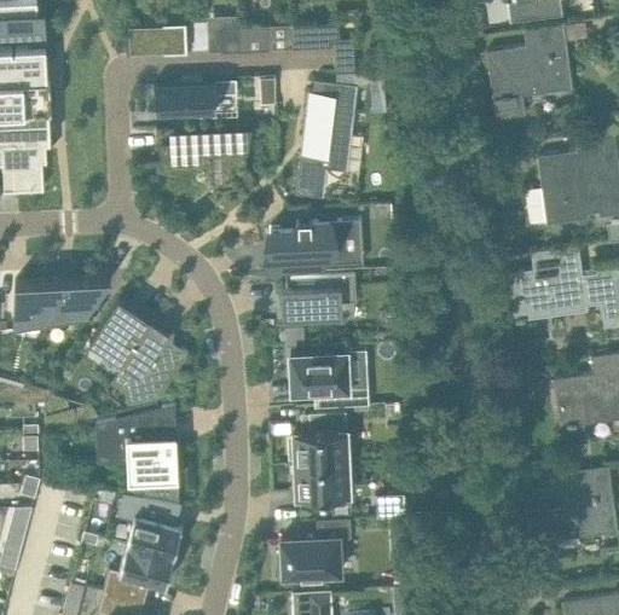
[(36,0),(28,0),(0,1),(0,40),(47,38),(47,36),(45,36),(44,11),(38,11),(36,0)]
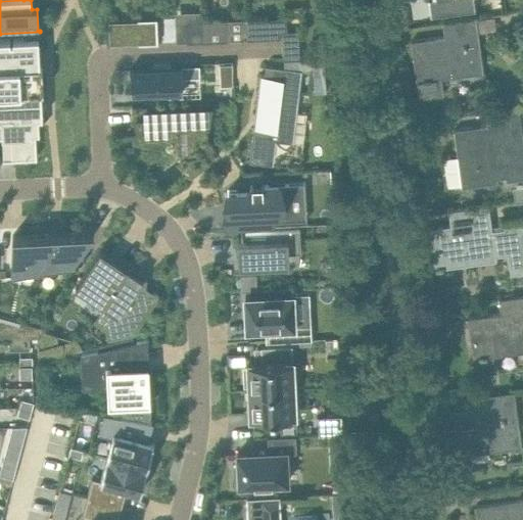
[(483,76),(475,20),(442,26),(444,40),(411,44),(419,101),(443,97),(441,82),(483,76)]
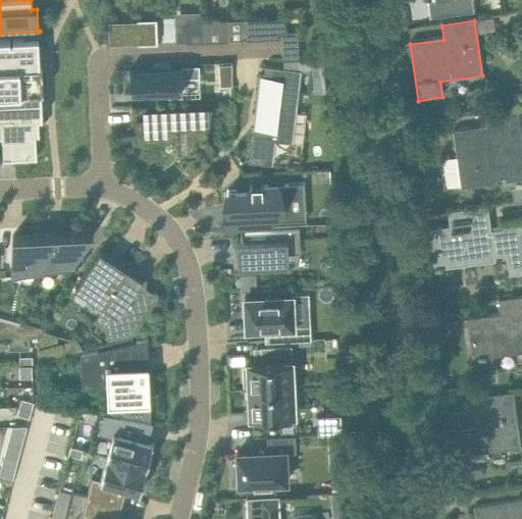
[(156,22),(138,22),(139,48),(157,47),(156,22)]
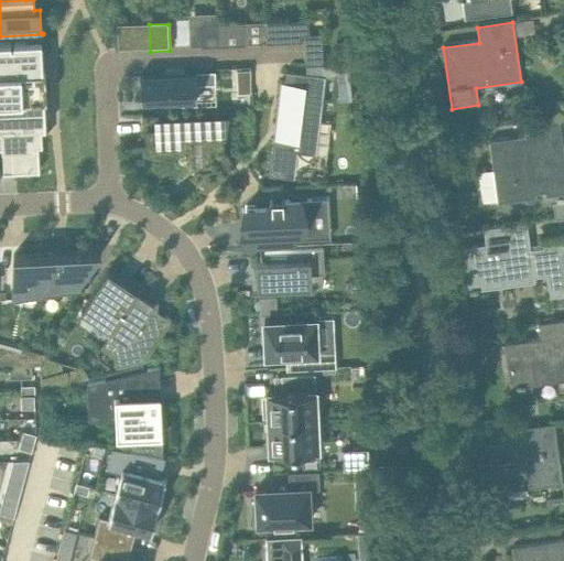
[(218,25),(219,49),(245,47),(243,24),(218,25)]
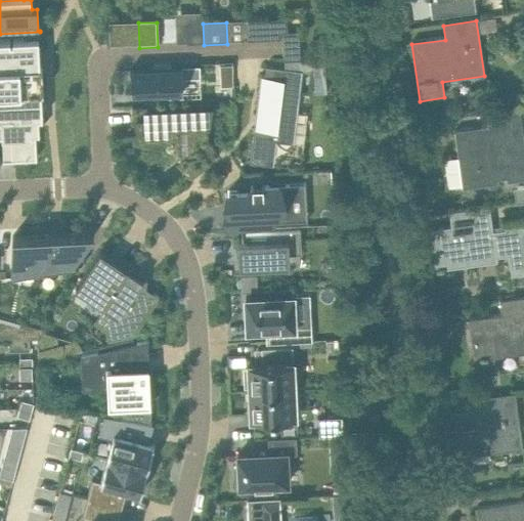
[(203,24),(186,25),(187,46),(204,45),(203,24)]
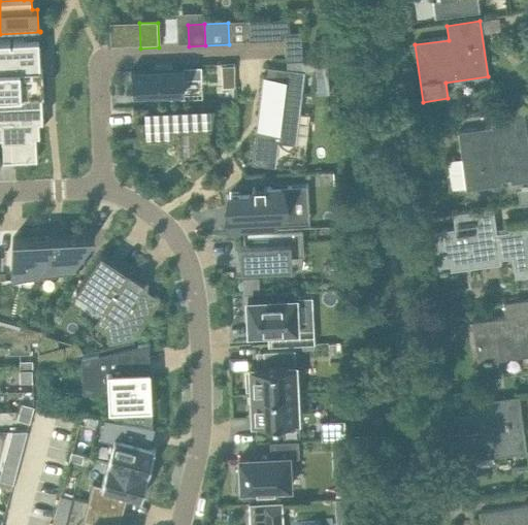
[(285,34),(287,63),(303,63),(301,34),(285,34)]
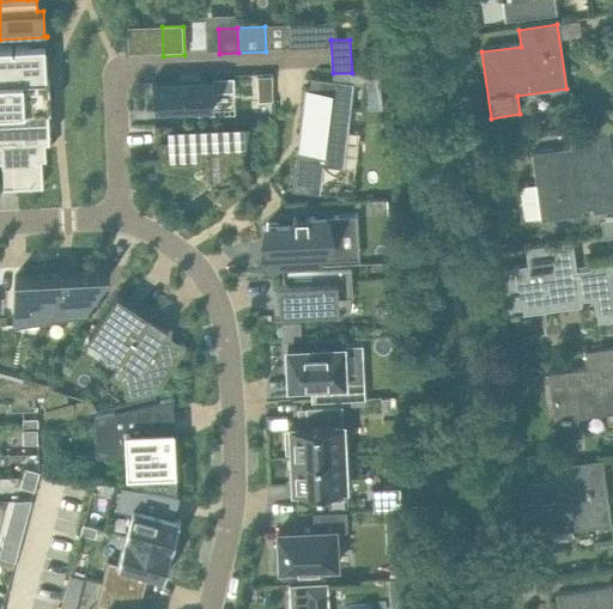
[(0,83),(41,80),(41,81),(47,81),(47,79),(46,54),(30,55),(30,48),(0,49),(0,83)]
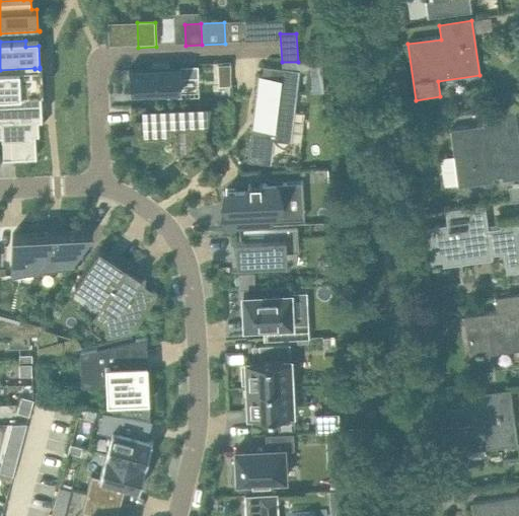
[(321,60),(309,61),(310,74),(311,94),(322,94),(321,60)]
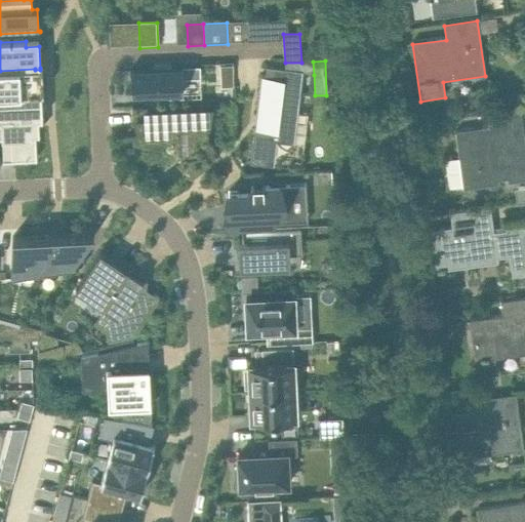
[(235,88),(234,67),(216,68),(217,88),(235,88)]
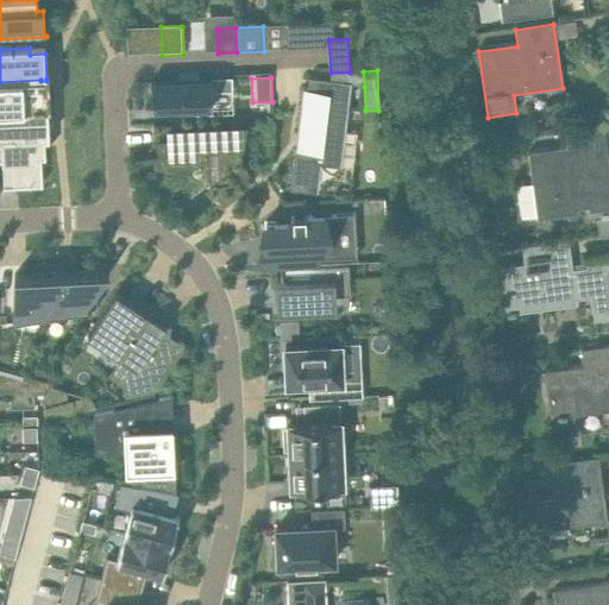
[(46,81),(41,81),(41,80),(0,82),(0,111),(48,108),(48,109),(51,109),(49,79),(46,79),(46,81)]
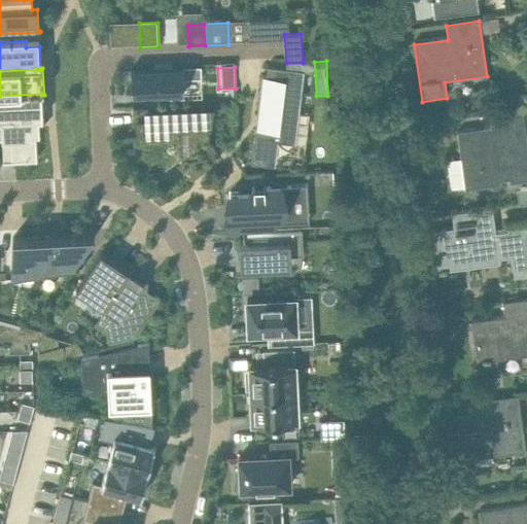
[(172,70),(132,72),(133,99),(184,97),(183,82),(202,81),(201,69),(183,70),(172,70)]
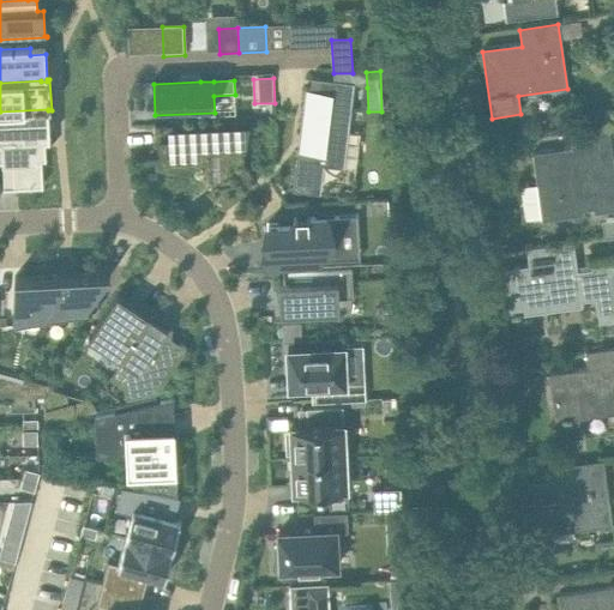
[(323,181),(324,169),(344,171),(354,85),(311,80),(309,92),(305,92),(293,194),(295,194),(296,177),(323,181)]
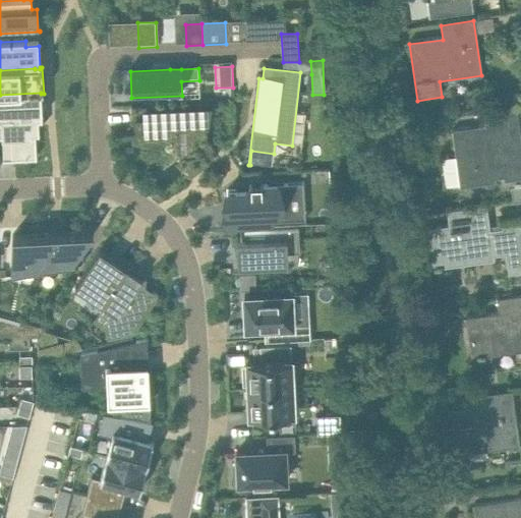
[(35,120),(42,120),(43,120),(41,94),(41,93),(0,95),(0,121),(35,119),(35,120)]
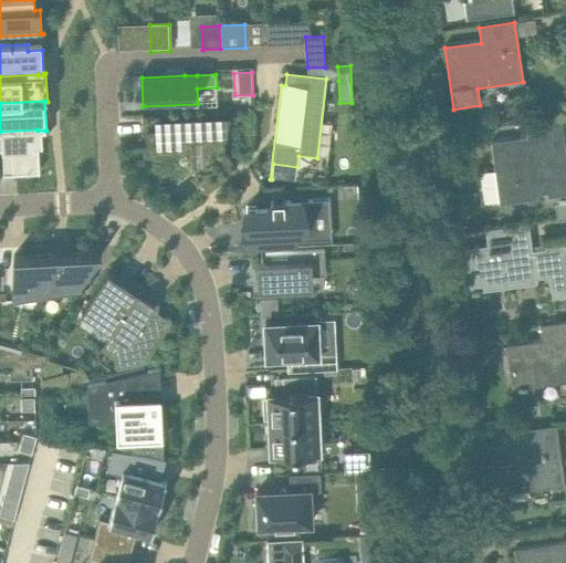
[(191,139),(206,139),(207,167),(196,175),(206,190),(237,168),(227,154),(226,154),(224,138),(227,138),(226,121),(166,123),(166,117),(143,118),(144,133),(148,133),(149,150),(192,148),(191,139)]
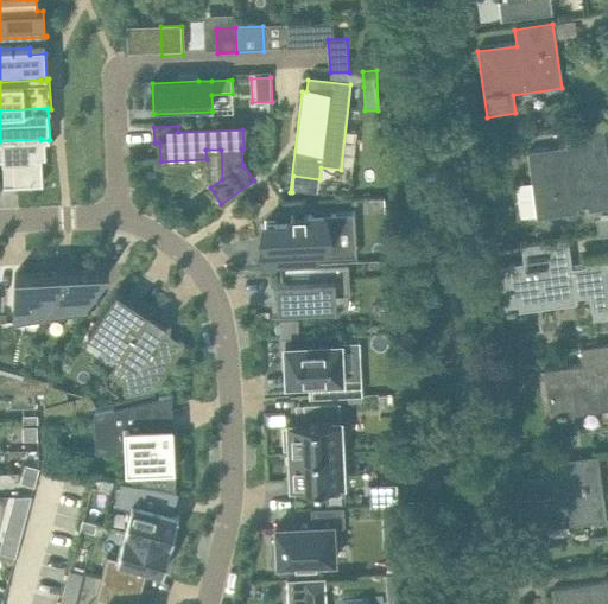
[(607,161),(602,127),(564,133),(567,150),(527,154),(537,221),(577,215),(577,209),(588,208),(589,214),(607,210),(607,172),(606,173),(605,163),(607,161)]
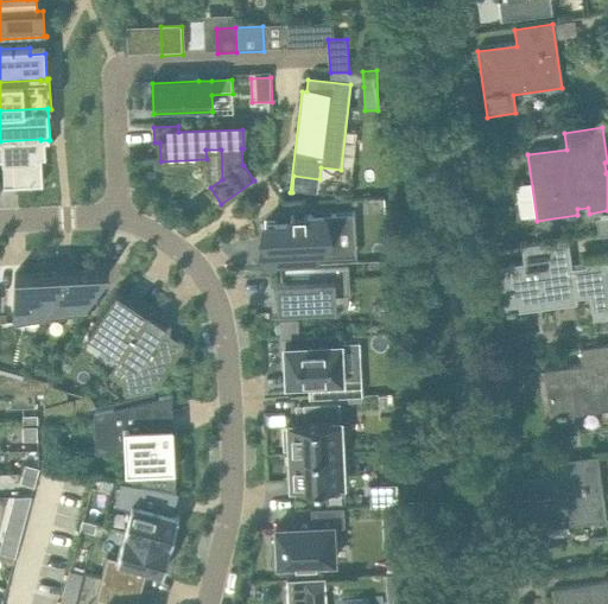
[(40,139),(0,141),(0,164),(12,164),(13,186),(4,188),(4,189),(43,186),(40,151),(49,151),(49,140),(40,140),(40,139)]
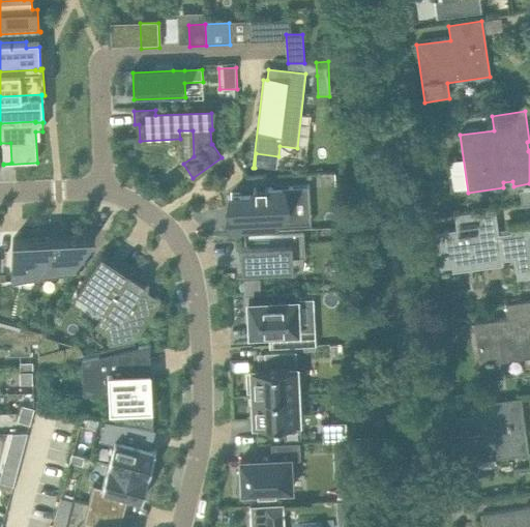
[(294,218),(293,189),(254,192),(254,196),(231,197),(232,213),(230,213),(231,230),(275,228),(274,217),(292,216),(292,218),(294,218)]
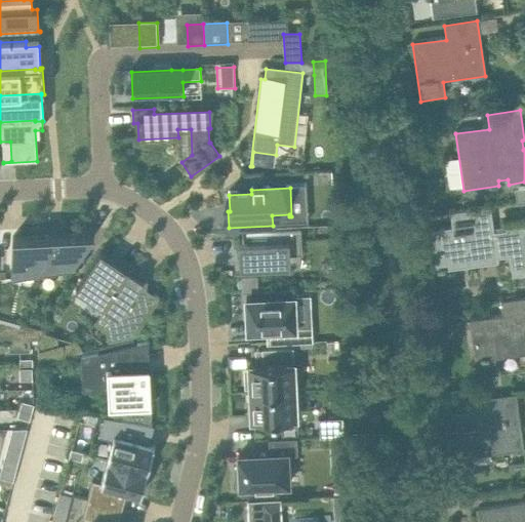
[(524,189),(519,190),(515,195),(517,205),(524,203),(524,189)]
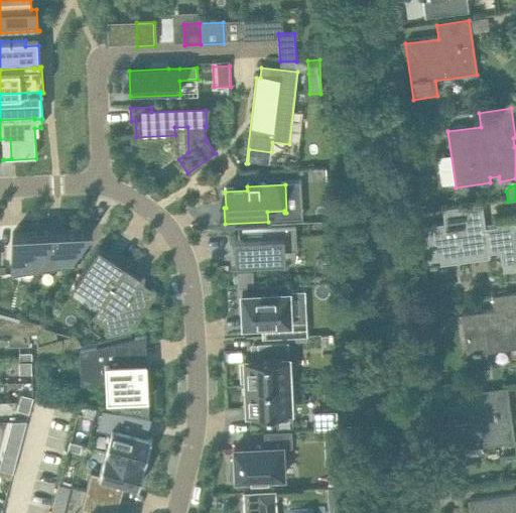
[(430,269),(437,268),(437,267),(489,260),(489,256),(501,254),(503,274),(515,272),(515,233),(514,222),(496,225),(497,229),(485,230),(482,206),(442,211),(444,225),(418,229),(423,269),(430,268),(430,269)]
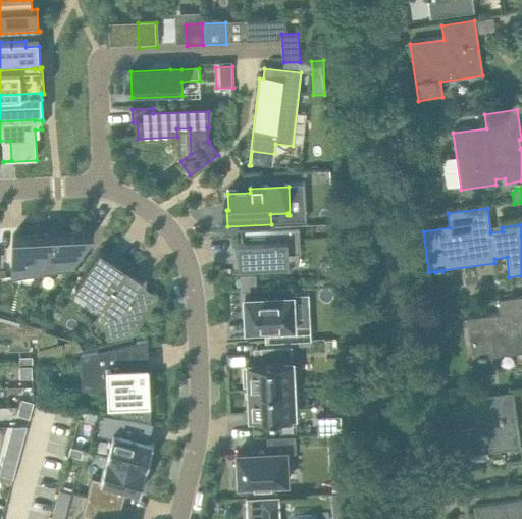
[(293,234),(299,234),(299,232),(245,235),(246,251),(243,252),(244,269),(284,267),(284,255),(293,255),(294,255),(293,234)]
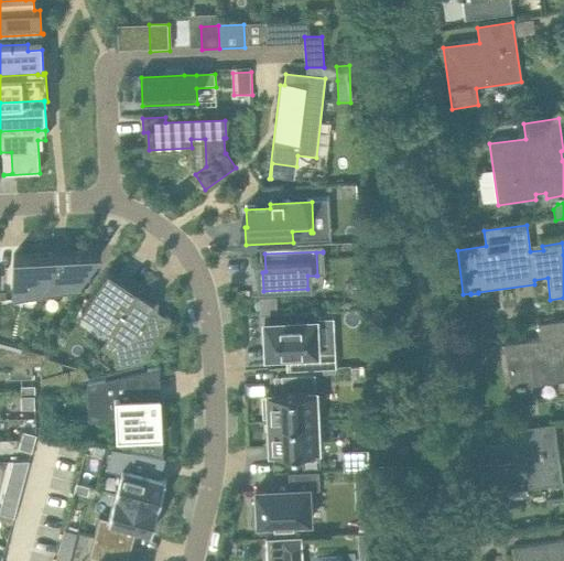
[(78,291),(101,254),(60,256),(43,297),(78,291)]
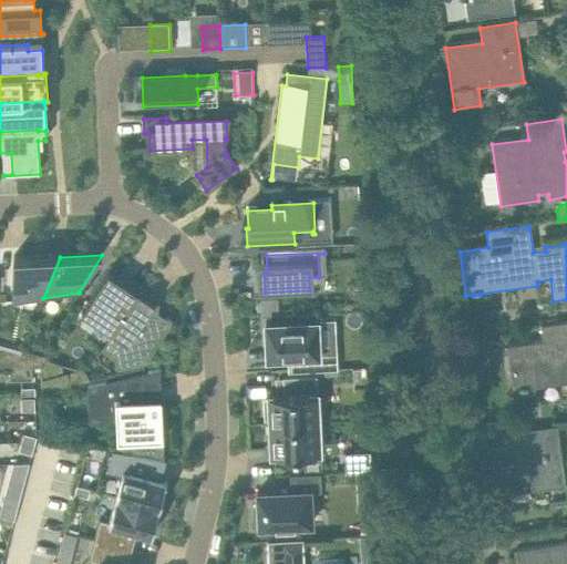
[(13,259),(11,304),(43,298),(60,257),(13,259)]
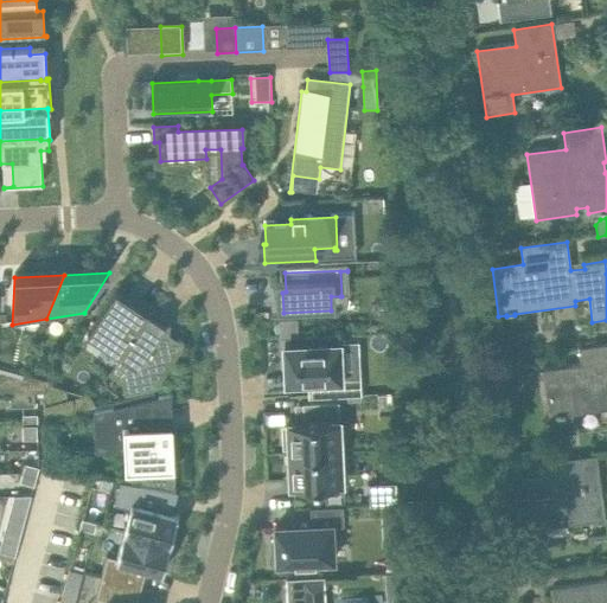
[(116,293),(88,337),(121,358),(146,322),(149,315),(134,305),(116,293)]
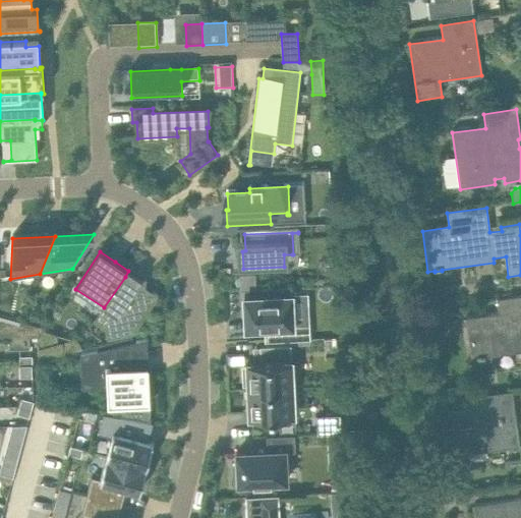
[(125,277),(104,307),(100,313),(114,323),(118,339),(133,336),(159,298),(125,277)]
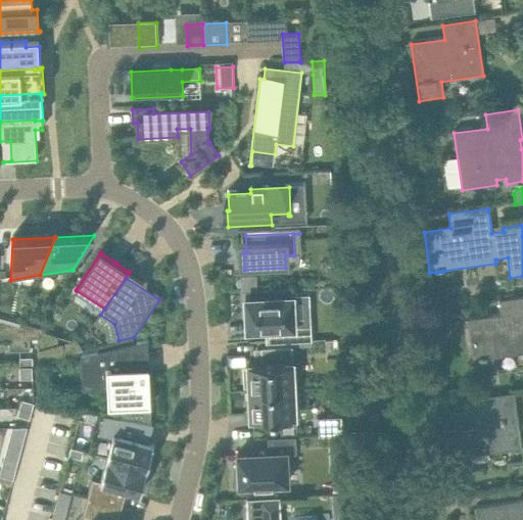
[(256,278),(240,278),(241,294),(256,294),(256,278)]
